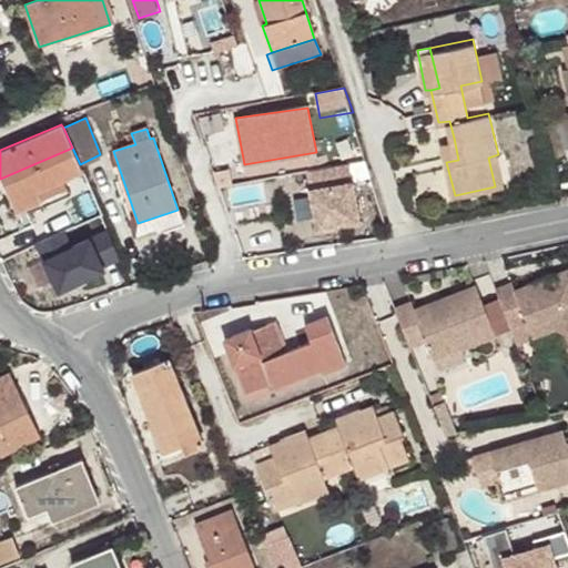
[(442,140),(446,162),(458,160),(454,138),(442,140)]
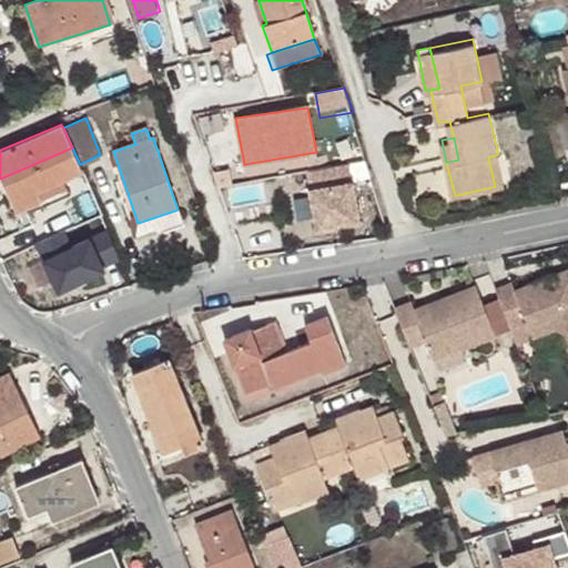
[(62,179),(82,170),(80,164),(72,148),(0,179),(14,210),(40,199),(37,190),(62,179)]
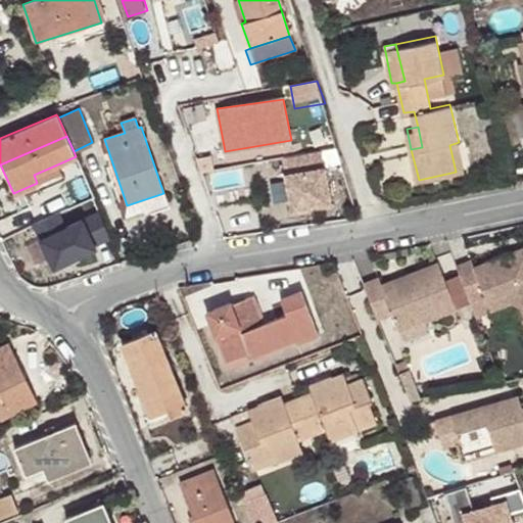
[(449,145),(456,172),(465,170),(459,142),(449,145)]
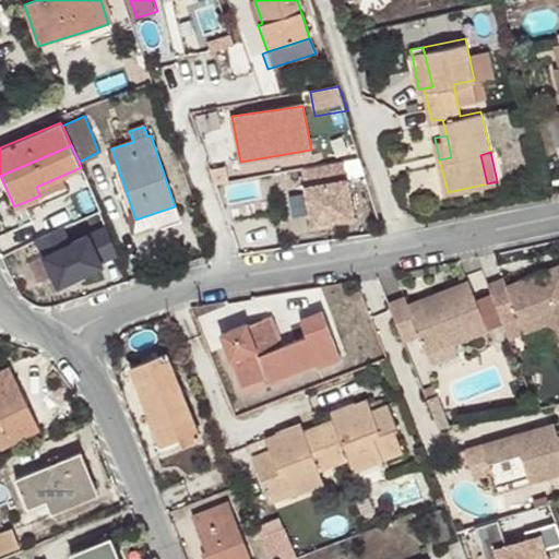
[(344,159),(305,166),(313,221),(353,215),(344,159)]
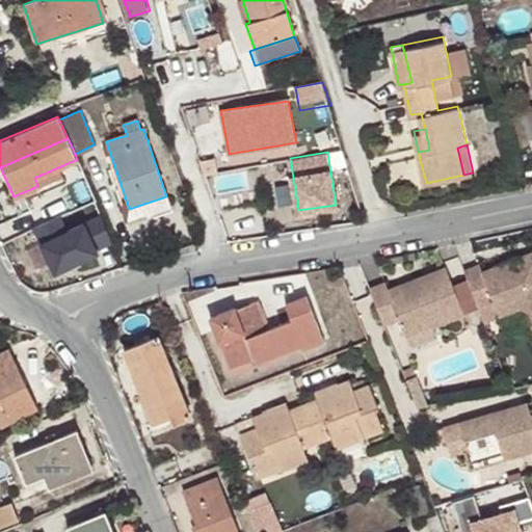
[(62,176),(58,167),(34,178),(37,186),(62,176)]
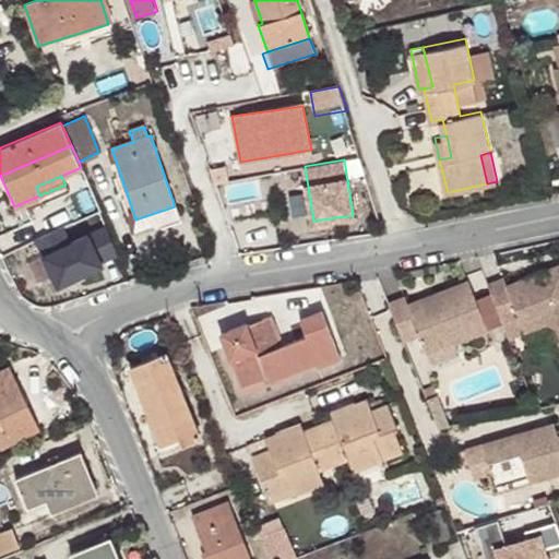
[(76,233),(32,250),(49,294),(125,265),(113,233),(81,245),(76,233)]
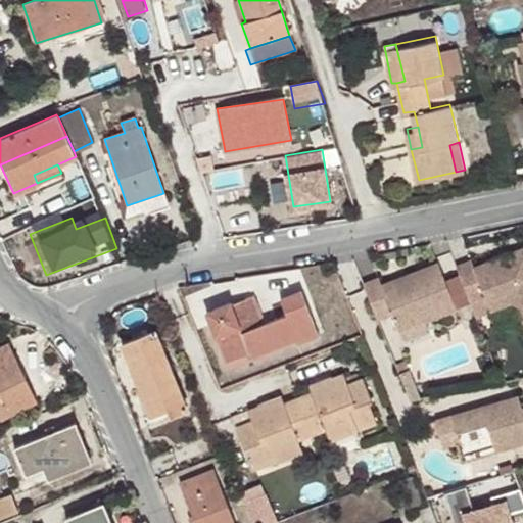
[(452,255),(467,294),(481,289),(485,301),(509,293),(521,321),(522,320),(522,237),(503,245),(506,250),(492,256),(490,249),(470,256),(466,249),(452,255)]
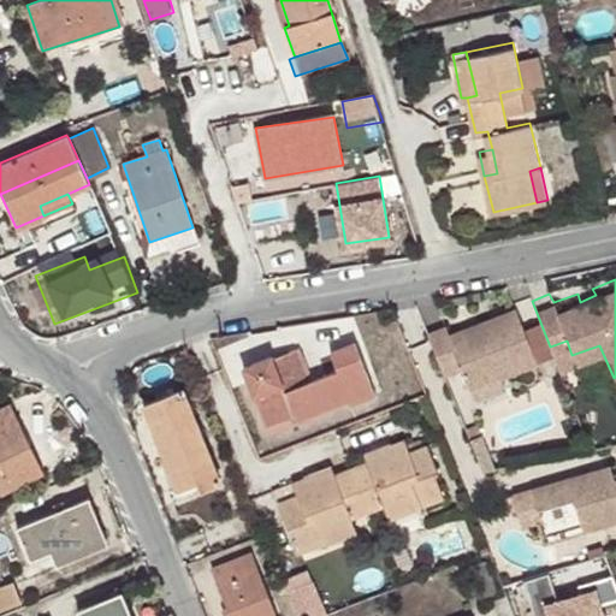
[(592,289),(578,294),(580,302),(596,295),(592,289)]
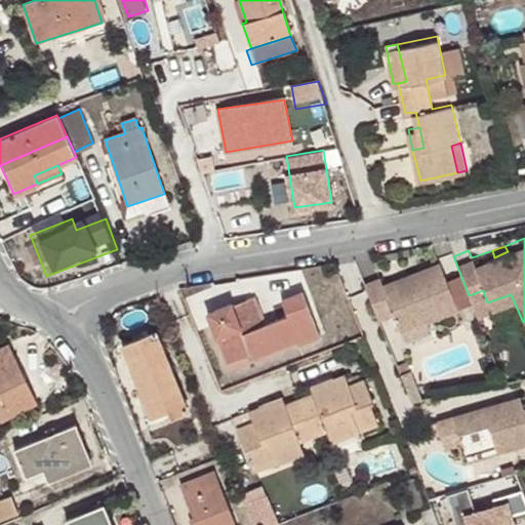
[(377,270),(363,275),(378,313),(392,308),(399,326),(426,316),(456,304),(438,256),(382,279),(377,270)]
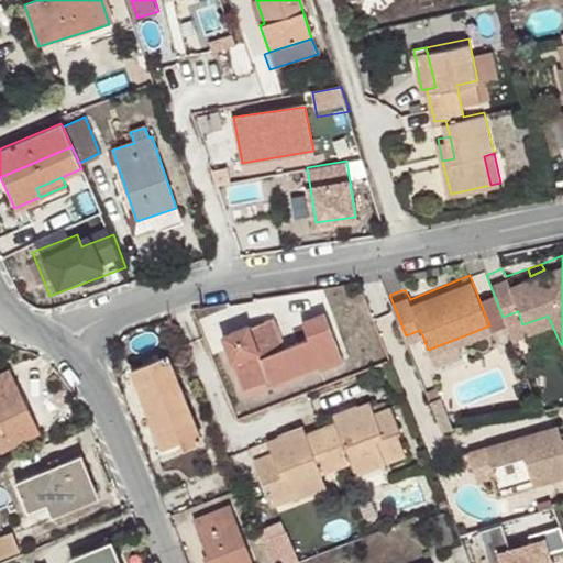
[(278,375),(282,382),(319,365),(321,371),(343,362),(323,312),(301,321),(308,340),(279,351),(267,322),(250,329),(247,326),(222,337),(232,365),(235,364),(244,388),(266,379),(278,375)]
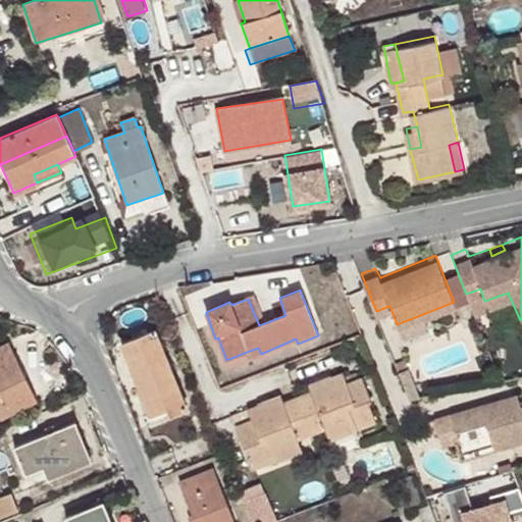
[(426,320),(423,314),(397,324),(400,330),(426,320)]
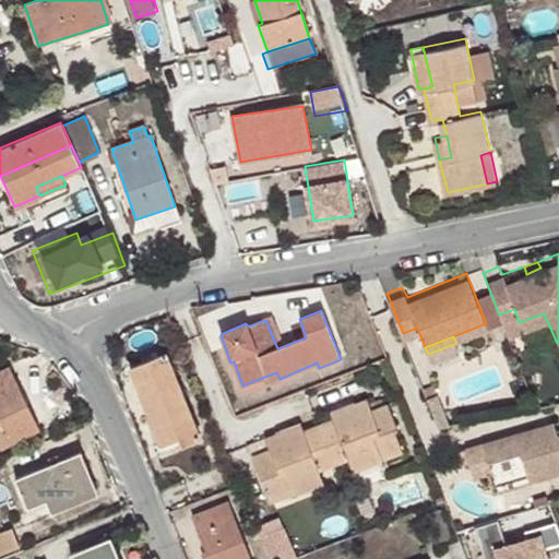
[(171,418),(178,437),(182,443),(201,437),(166,352),(129,368),(153,425),(171,418)]
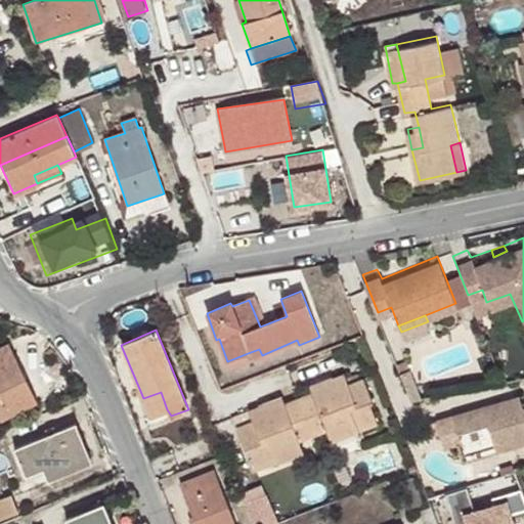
[(0,419),(27,406),(19,390),(28,387),(8,346),(0,349),(0,419)]
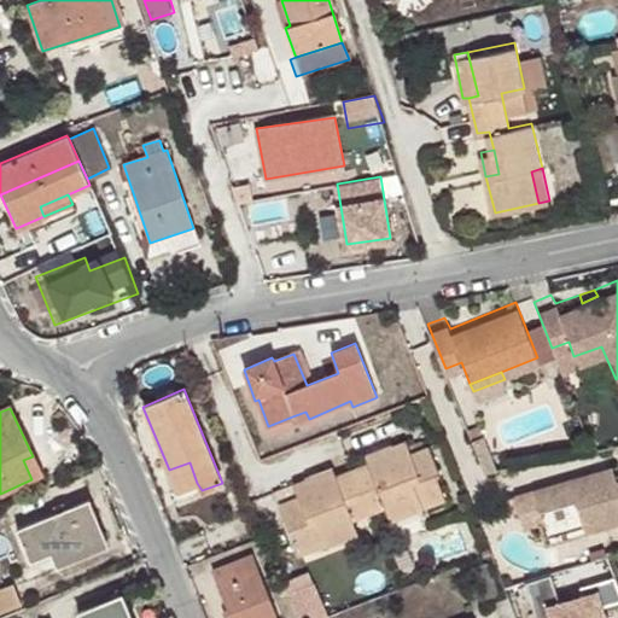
[(295,424),(309,419),(305,412),(292,417),(295,424)]
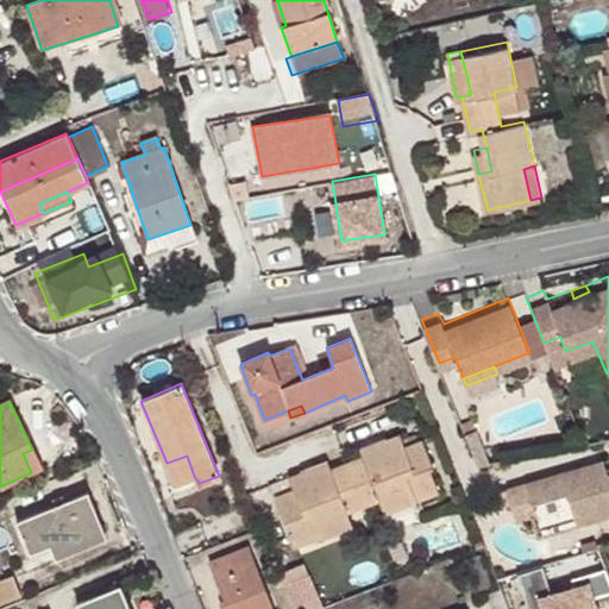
[(346,462),(363,507),(378,502),(410,489),(414,501),(438,493),(429,470),(434,469),(422,439),(405,446),(400,435),(384,440),(388,446),(360,456),(346,462)]
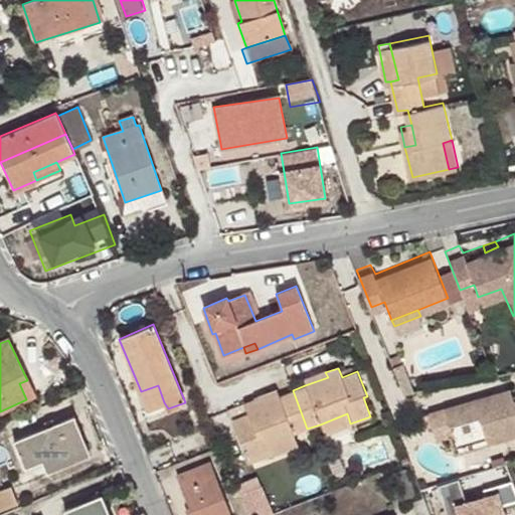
[(303,378),(305,385),(328,377),(325,372),(325,369),(303,378)]
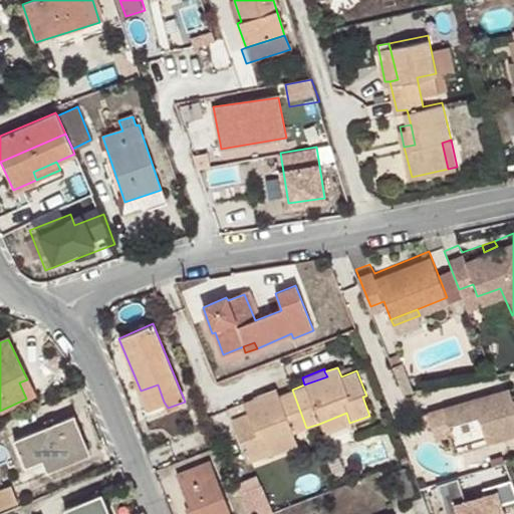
[(489,393),(504,387),(500,374),(485,380),(489,393)]
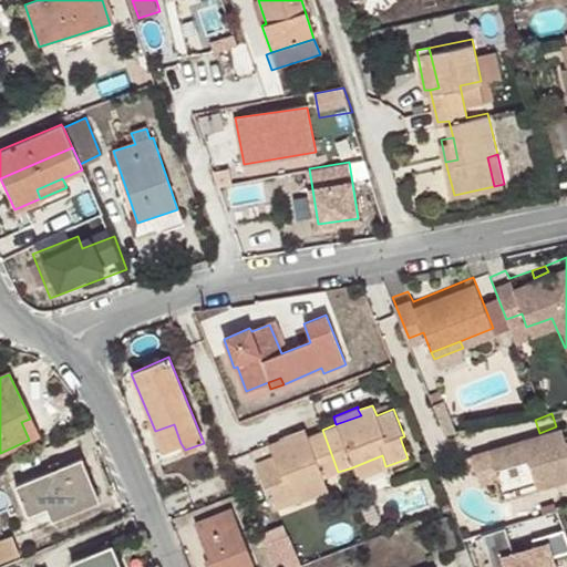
[(21,422),(29,440),(38,436),(30,419),(21,422)]
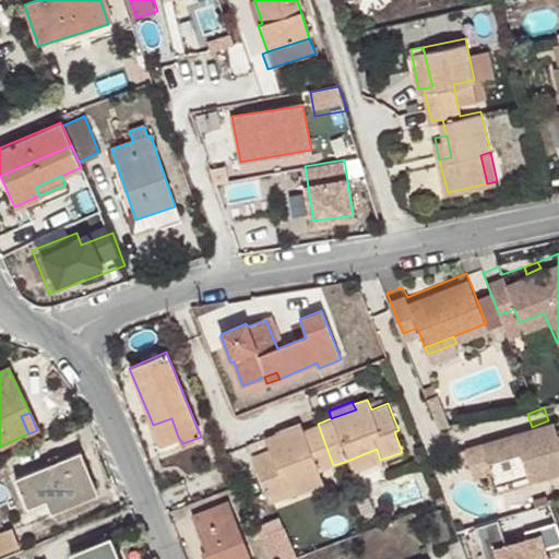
[(539,454),(543,461),(558,455),(558,416),(548,420),(532,427),(527,414),(455,438),(465,466),(483,460),(479,450),(512,439),(518,460),(539,454)]
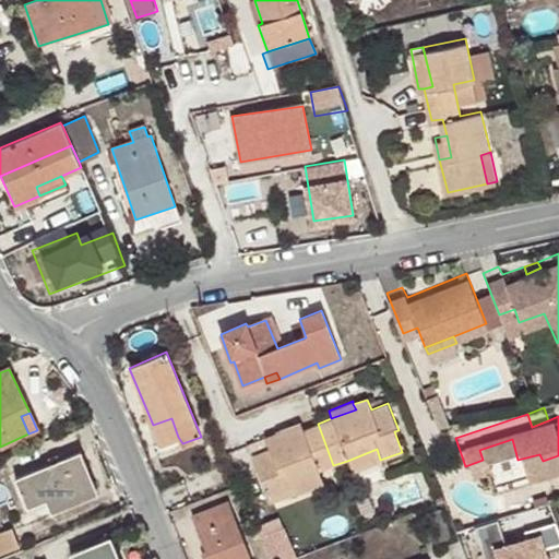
[(161,443),(178,437),(171,418),(153,425),(161,443)]
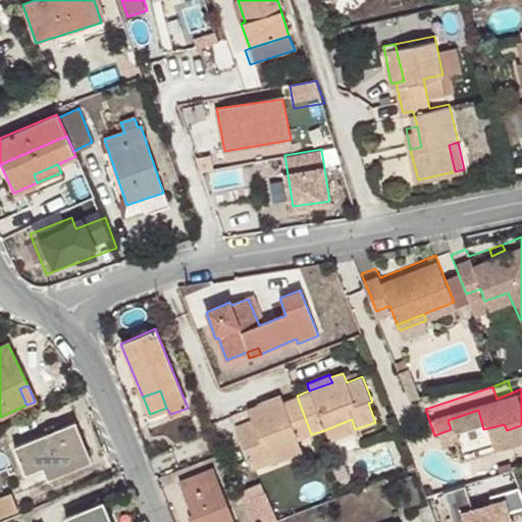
[(262,410),(282,401),(280,394),(259,402),(260,404),(262,410)]
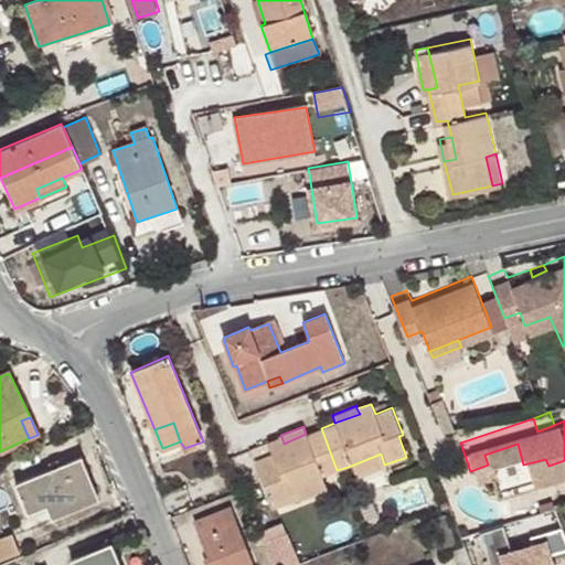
[(322,477),(337,470),(321,428),(306,434),(284,444),(281,437),(267,444),(272,452),(254,460),(265,488),(268,487),(276,507),(295,498),(291,488),(322,477)]
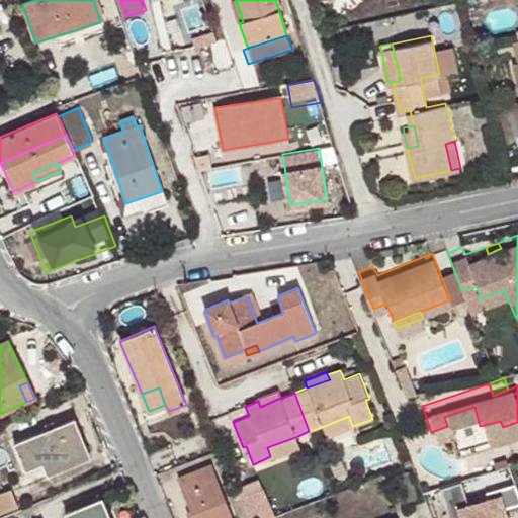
[(349,416),(322,427),(326,438),(353,427),(352,426),(349,416)]
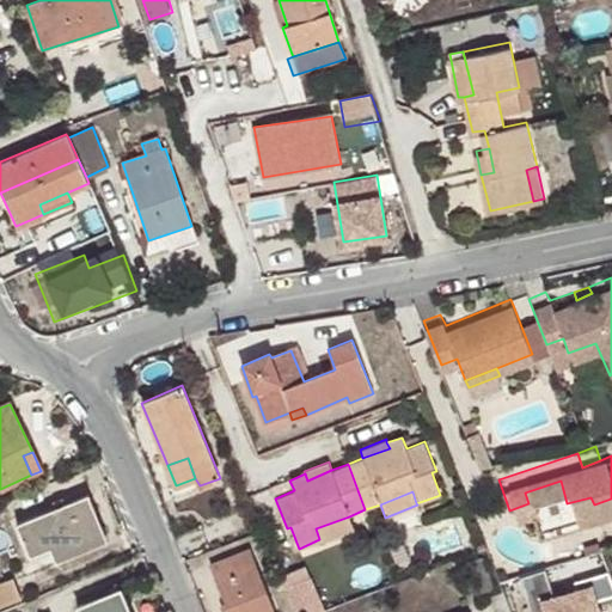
[(53,555),(104,534),(87,494),(16,524),(29,555),(49,546),(53,555)]
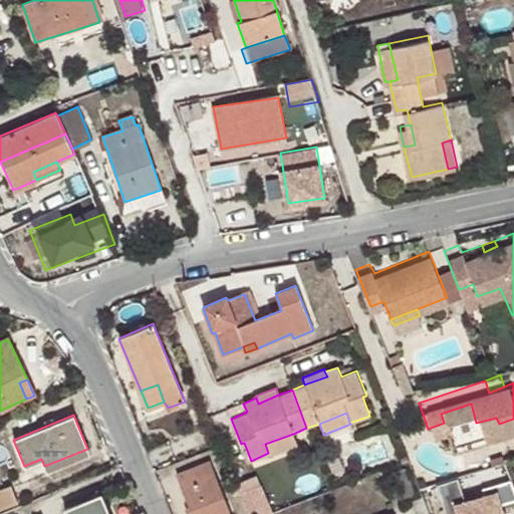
[(479,431),(499,424),(496,418),(476,423),(479,431)]
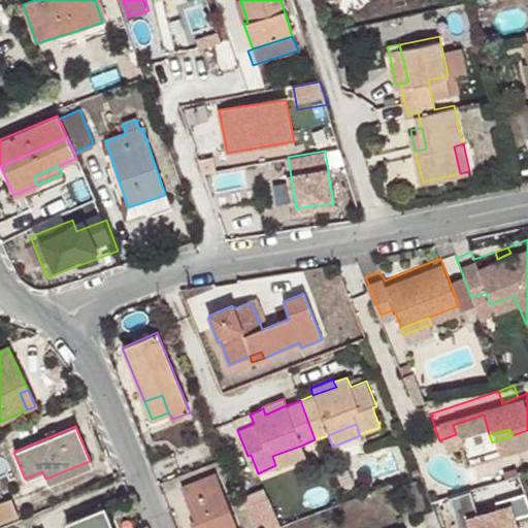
[(304,457),(301,446),(272,456),(275,465),(276,467),(304,457)]
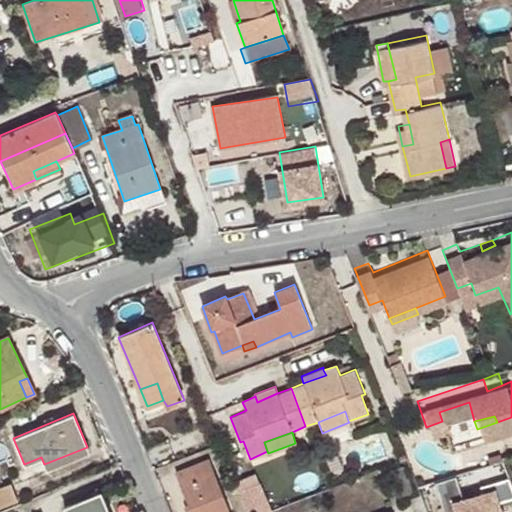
[(193,511),(229,511),(208,458),(177,470),(193,511)]
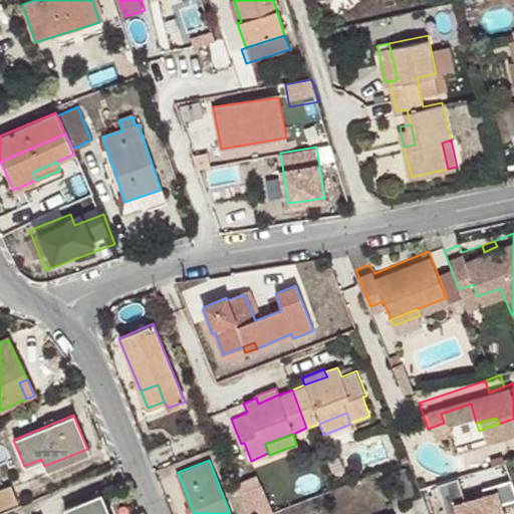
[(400,498),(416,493),(406,467),(390,472),(400,498)]
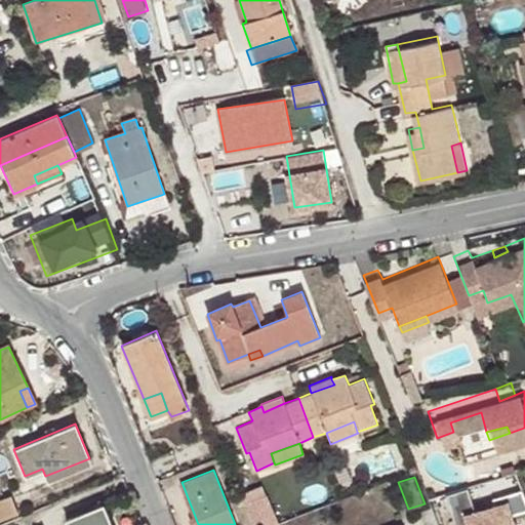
[(524,490),(463,510),(468,524),(518,524),(515,515),(524,511),(524,490)]
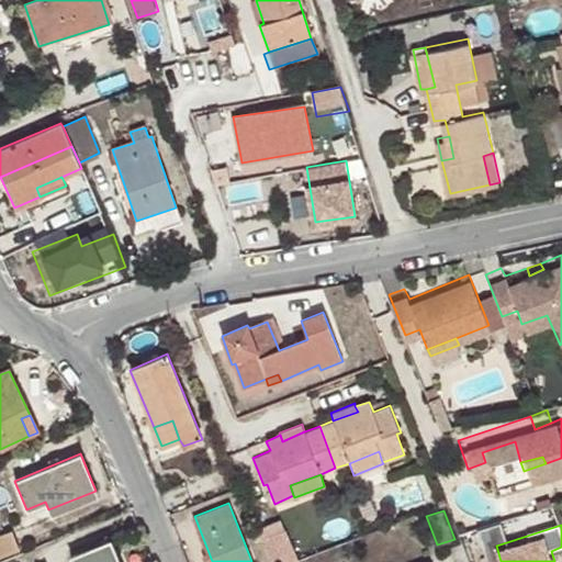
[(0,536),(0,558),(19,551),(11,532),(0,536)]
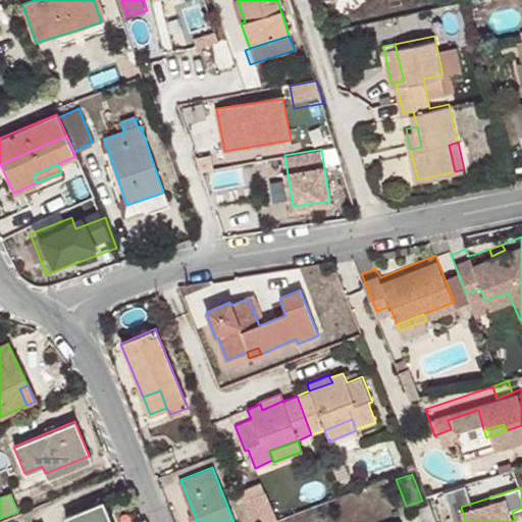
[(270,494),(251,500),(256,521),(271,521),(277,520),(270,494)]
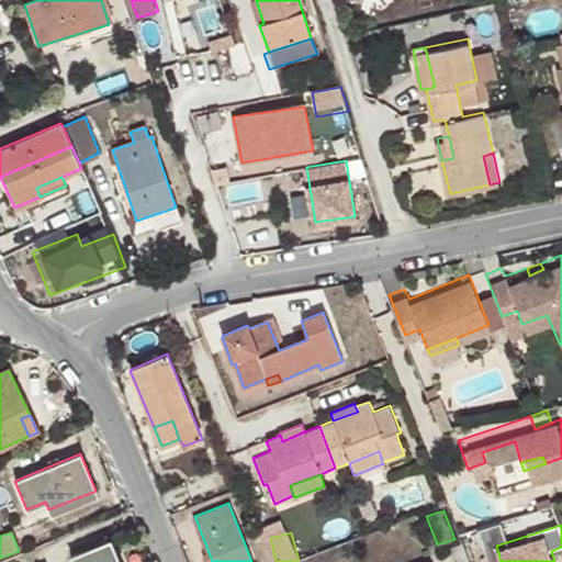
[(108,561),(114,561),(117,560),(109,540),(101,543),(108,561)]
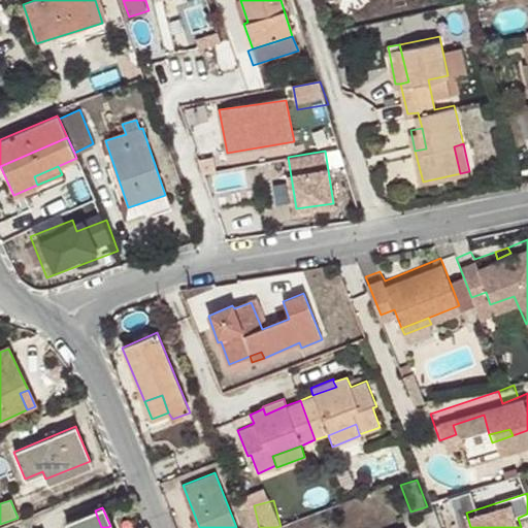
[(111,527),(110,526),(107,527),(101,527),(95,510),(66,523),(68,527),(111,527)]
